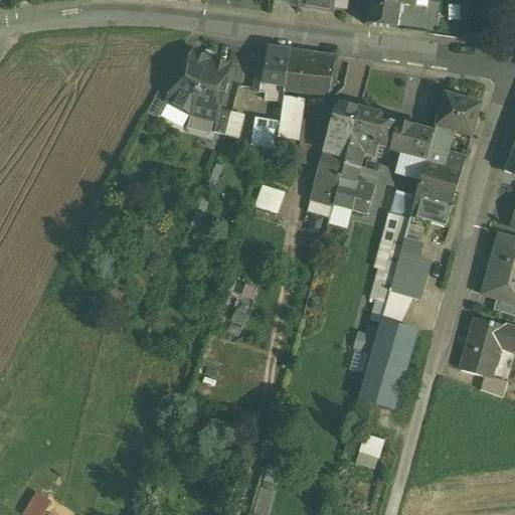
[(299,0),(298,6),(334,12),(335,0),(299,0)]
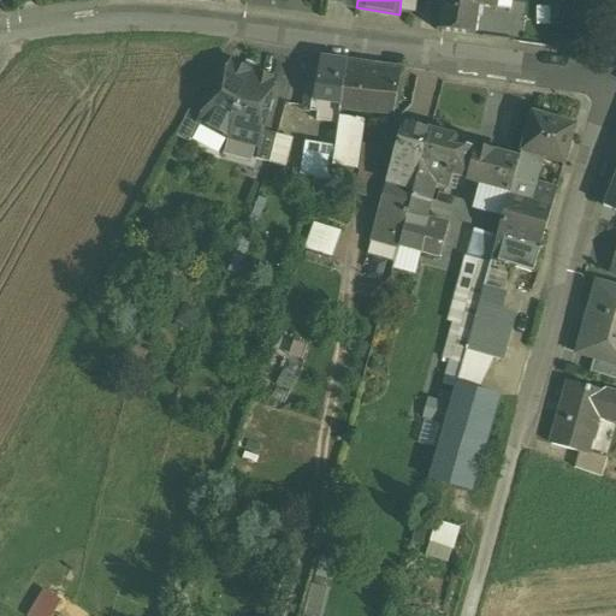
[(440,0),(440,7),(437,30),(474,36),(478,7),(479,0),(440,0)]
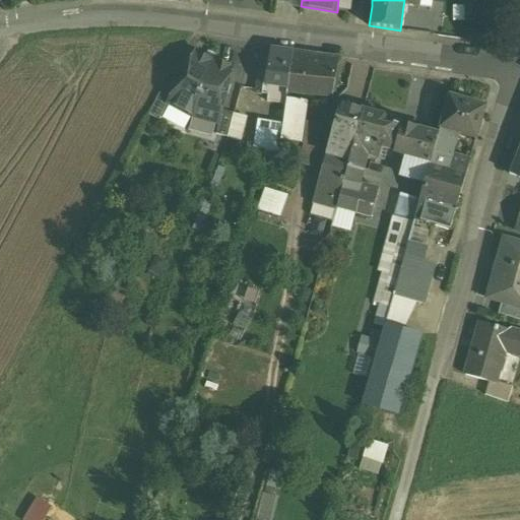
[(404,0),(403,6),(418,8),(418,0),(404,0)]
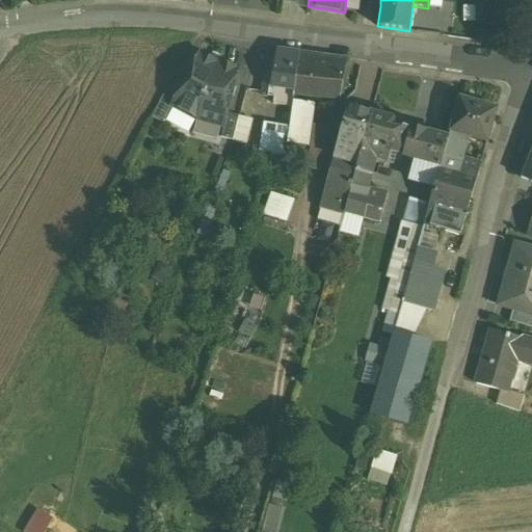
[(441,0),(428,0),(428,8),(441,10),(441,0)]
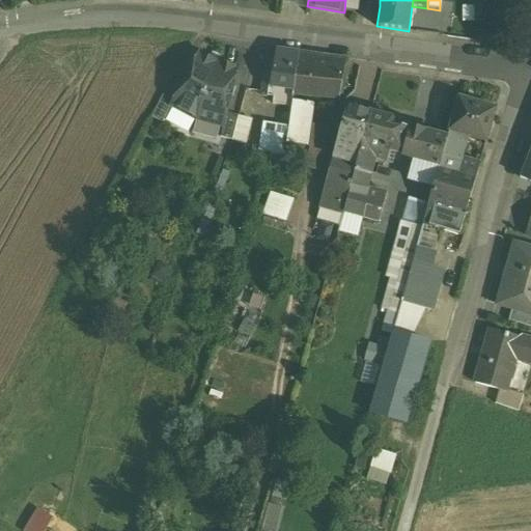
[(485,22),(485,0),(474,0),(475,23),(485,22)]
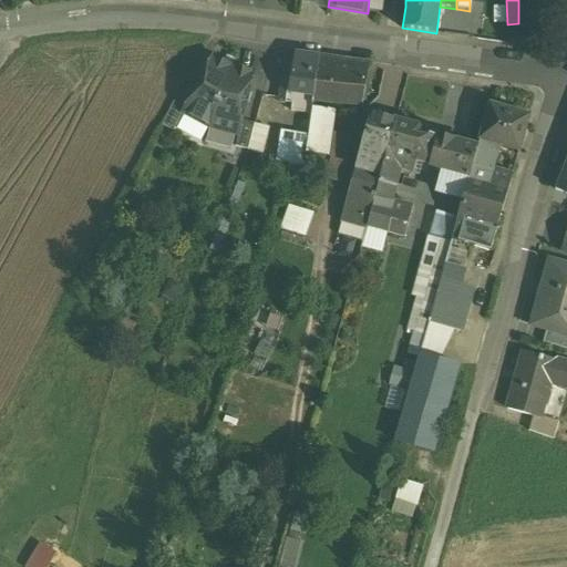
[(319,58),(296,54),(294,63),(289,93),(315,96),(319,58)]
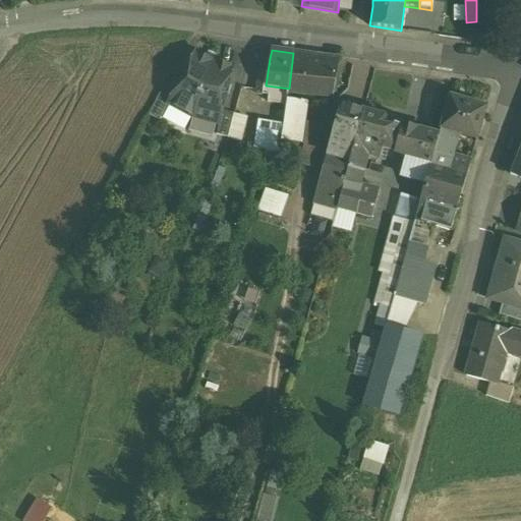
[(170,100),(168,104),(192,116),(213,63),(211,62),(212,61),(197,53),(197,54),(195,53),(170,100)]
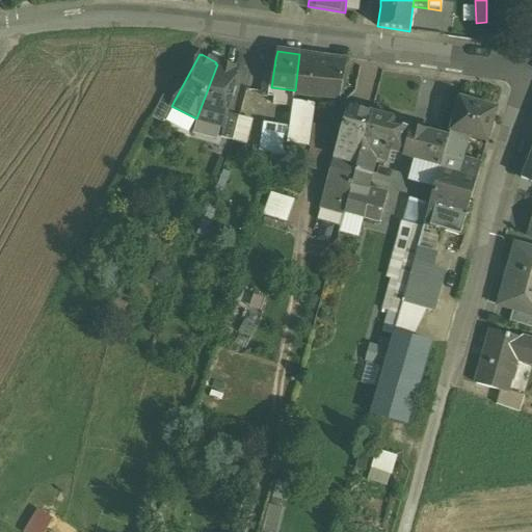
[(323,57),(299,54),(295,90),(318,94),(323,57)]
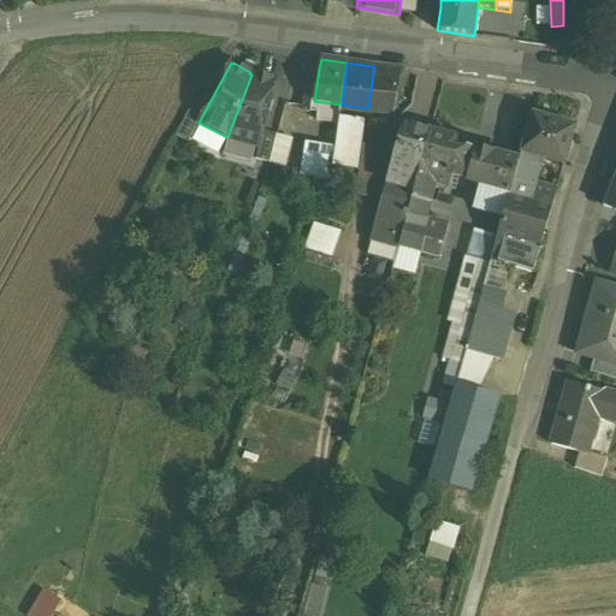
[(319,69),(309,66),(302,107),(313,108),(314,101),(319,69)]
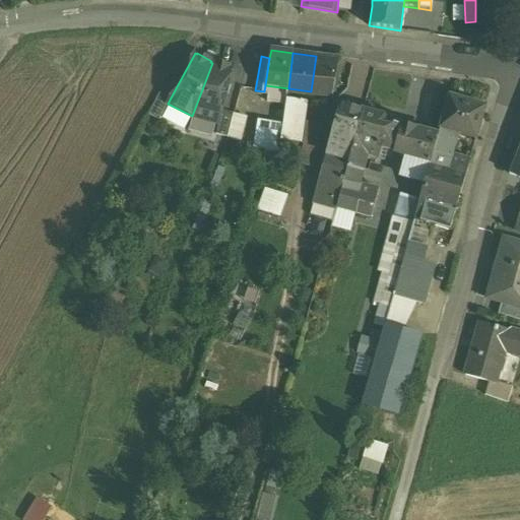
[(339,60),(316,56),(311,91),(333,93),(339,60)]
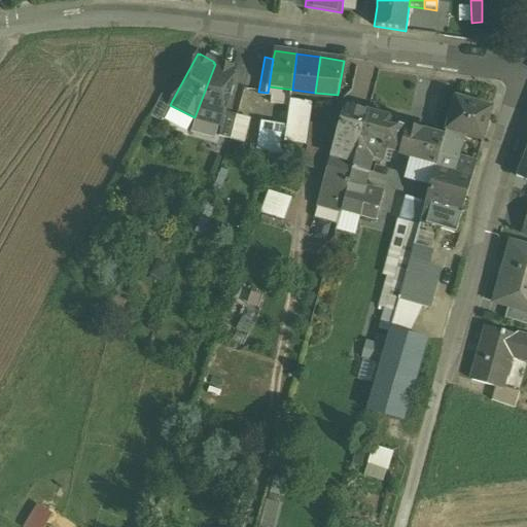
[(215,64),(195,117),(221,125),(224,112),(236,69),(233,68),(234,67),(218,63),(217,64),(215,64)]
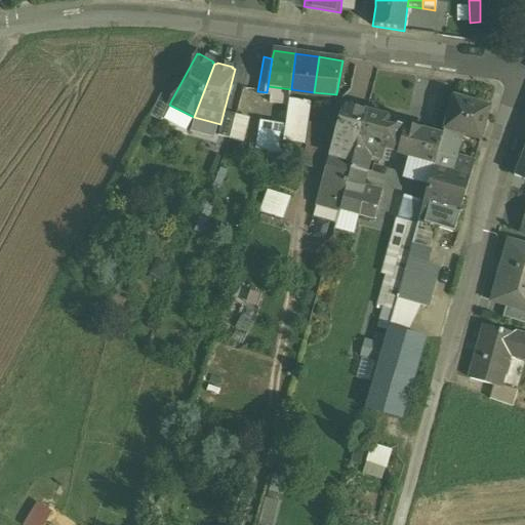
[(291,89),(268,86),(267,92),(266,96),(289,99),(291,89)]
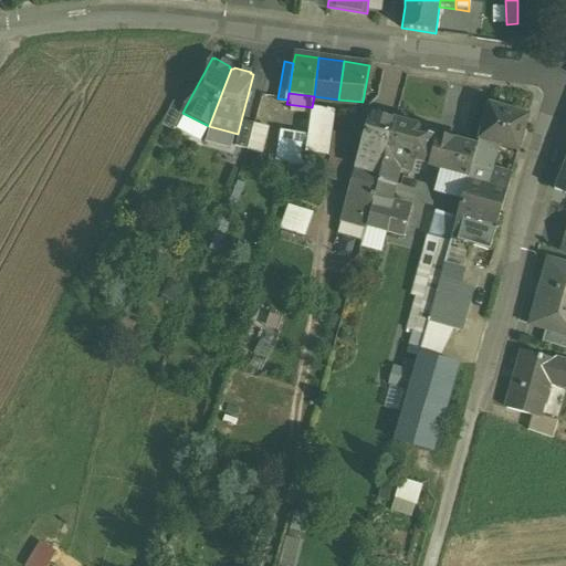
[(174,102),(161,125),(173,132),(182,113),(185,108),(174,102)]
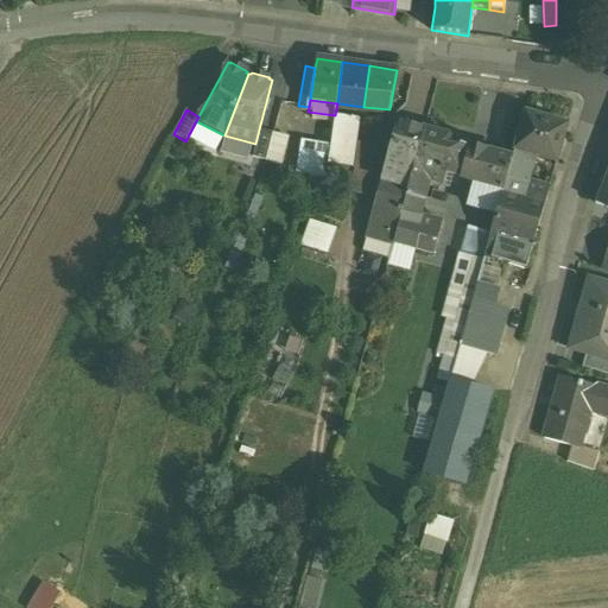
[(513,156),(506,178),(527,184),(536,157),(556,163),(567,125),(525,113),(513,156)]
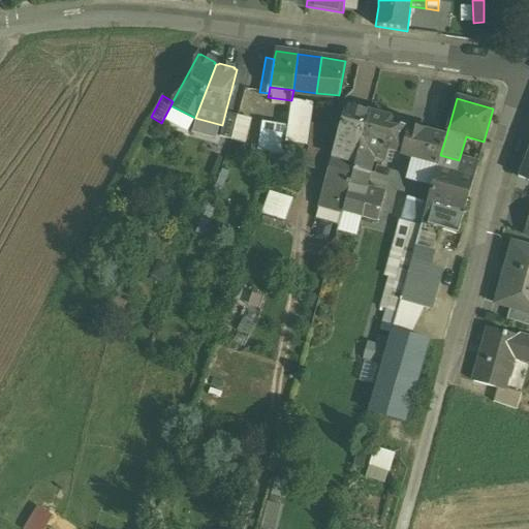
[(313,104),(291,101),(287,128),(309,131),(313,104)]
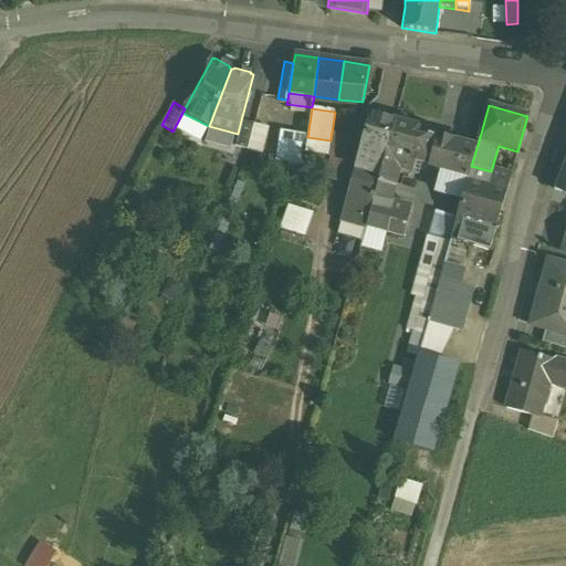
[(395,122),(369,115),(355,168),(359,169),(380,175),(395,122)]
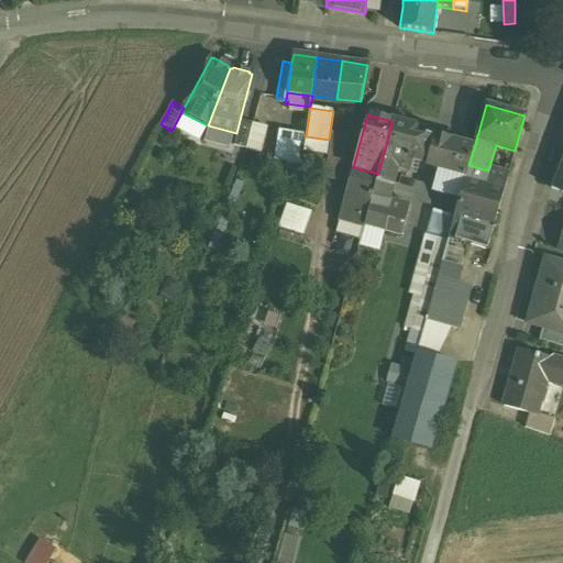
[(252,123),(240,120),(236,133),(233,146),(246,150),(252,123)]
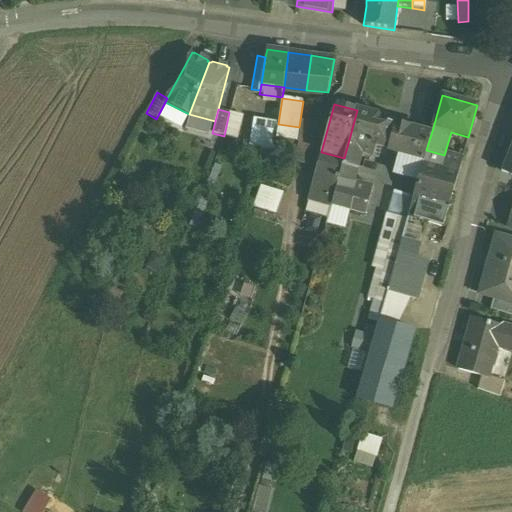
[(378,115),(372,113),(371,114),(357,110),(344,158),(339,178),(354,182),(365,143),(388,149),(394,125),(379,121),(380,118),(378,115)]
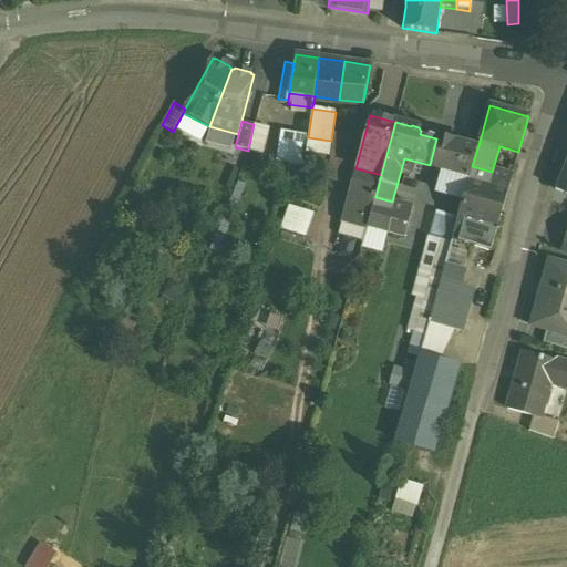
[(308,137),(282,133),(277,162),(327,168),(331,141),(308,137)]
